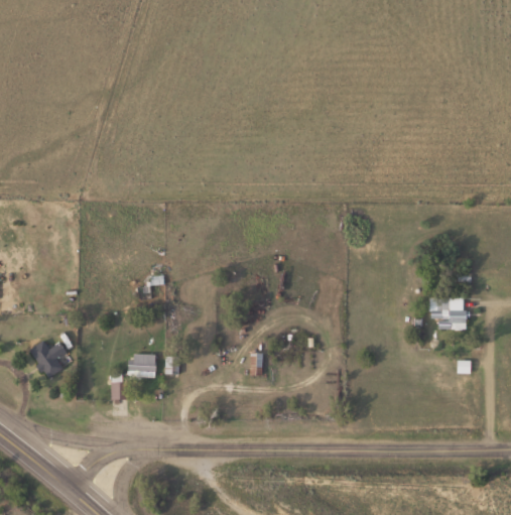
[(429,297),(429,319),(467,319),(467,297),(429,297)]
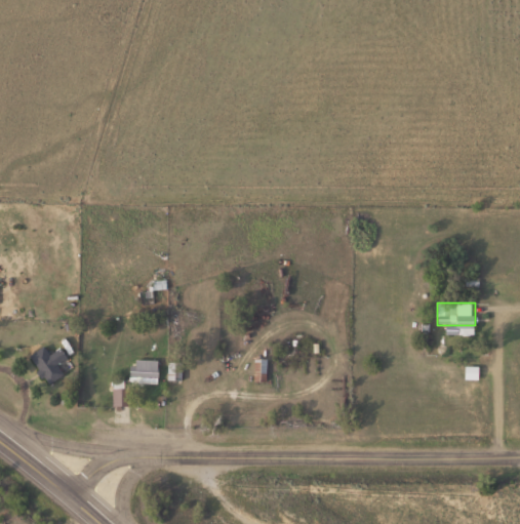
[(56,365),(67,357),(60,349),(49,357),(41,347),(27,358),(48,386),(63,374),(56,365)]
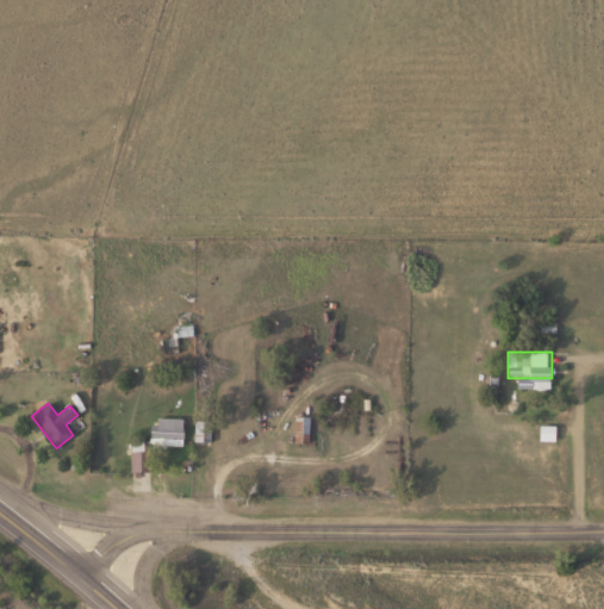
[(294,445),(310,445),(310,417),(294,417),(294,445)]
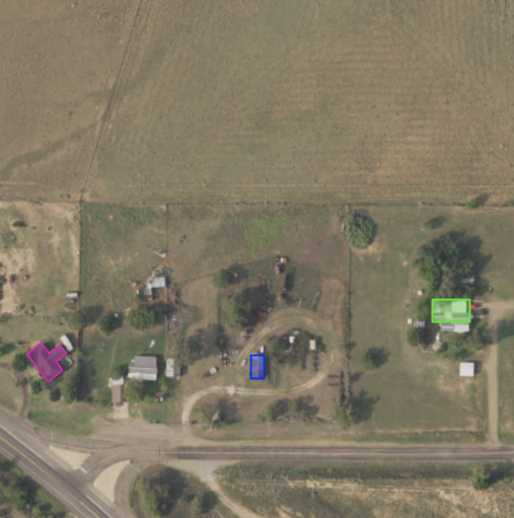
[(155,357),(127,357),(127,373),(155,373),(155,357)]
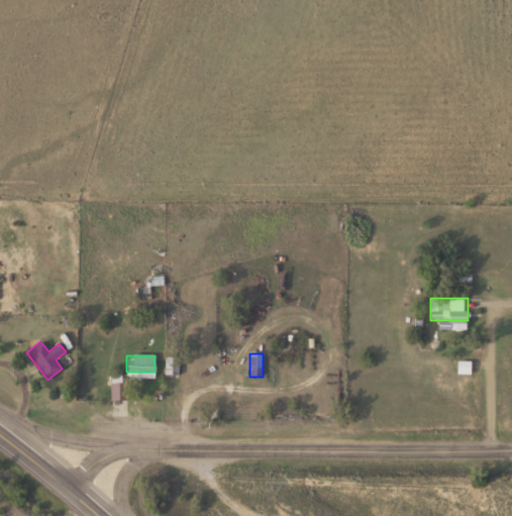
[(165,376),(178,376),(178,357),(165,357),(165,376)]
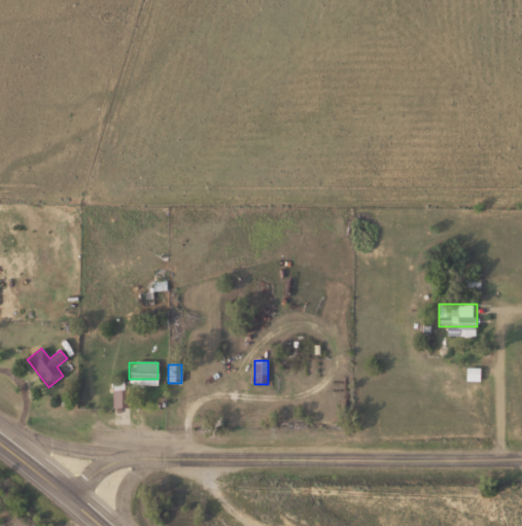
All buildings are outlined.
